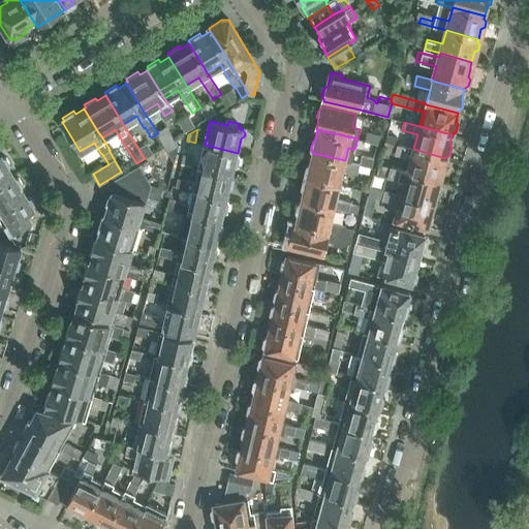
[(380,133),(368,131),(366,141),(377,144),(380,133)]
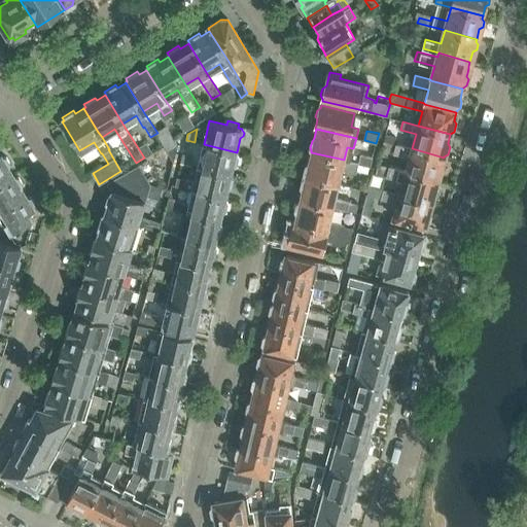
[(175,140),(170,133),(161,138),(166,146),(175,140)]
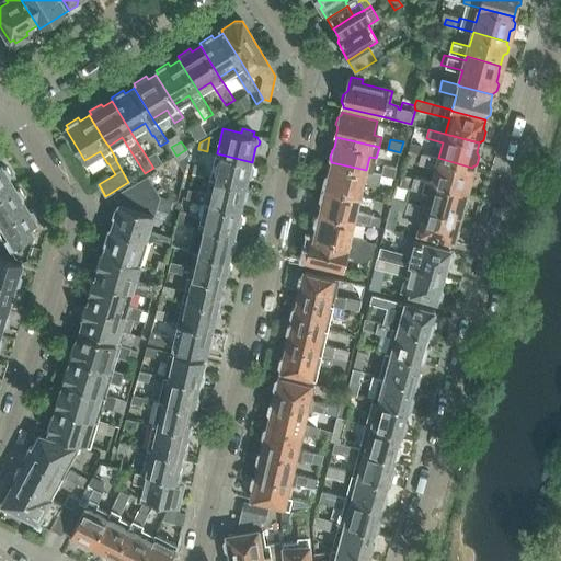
[(400,152),(388,149),(385,160),(398,163),(400,152)]
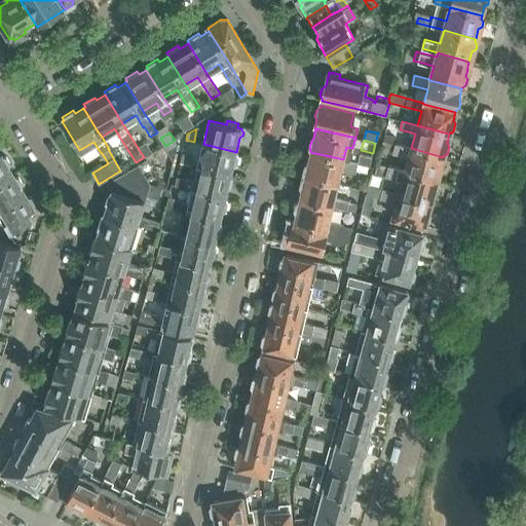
[(235,153),(236,152),(203,144),(199,158),(183,154),(181,162),(197,166),(230,175),(234,160),(237,159),(237,156),(235,153)]
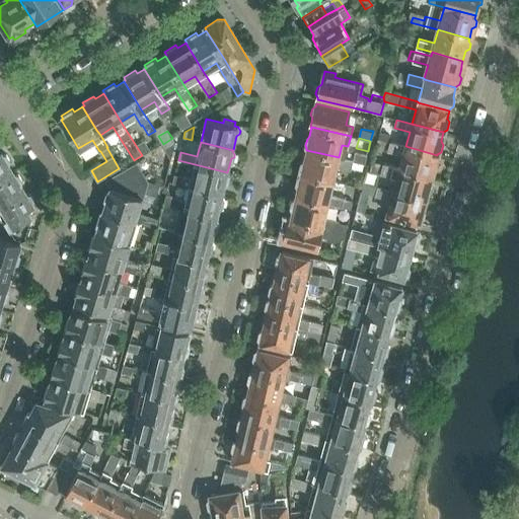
[(403,155),(399,169),(431,177),(431,176),(435,174),(437,167),(435,164),(437,155),(405,146),(390,142),(388,151),(403,155)]
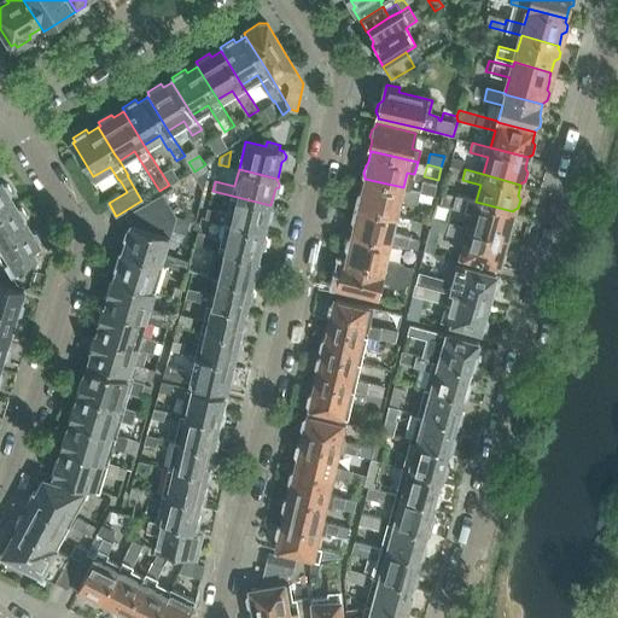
[(359,204),(359,205),(396,215),(400,199),(418,204),(420,192),(403,187),(365,179),(362,190),(359,192),(357,199),(359,204)]
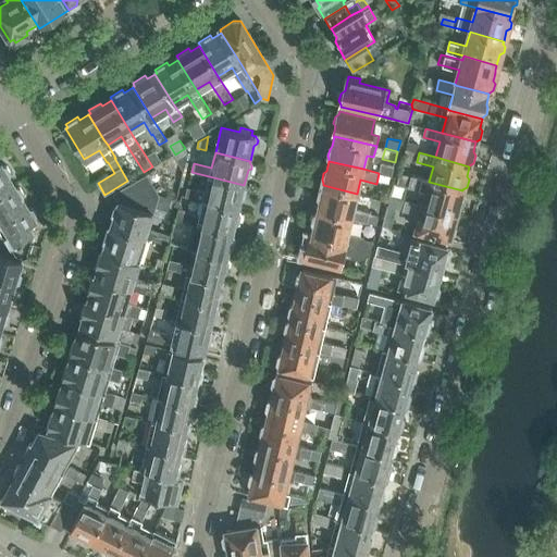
[(0,164),(0,194),(14,186),(9,176),(10,172),(7,165),(2,165),(1,164),(0,164)]
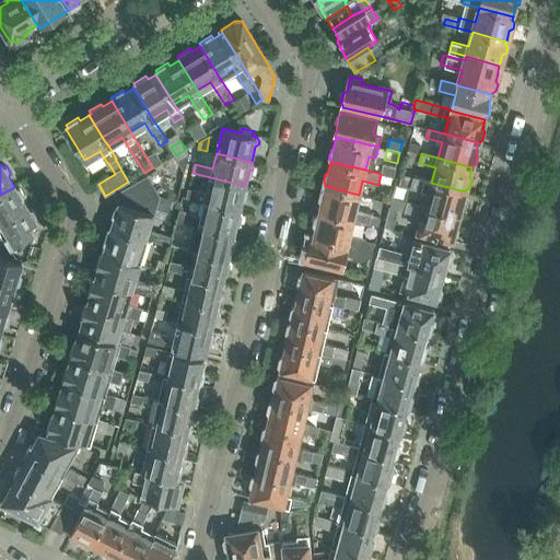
[(148,176),(115,196),(119,205),(154,216),(156,209),(168,212),(172,200),(160,197),(148,176)]
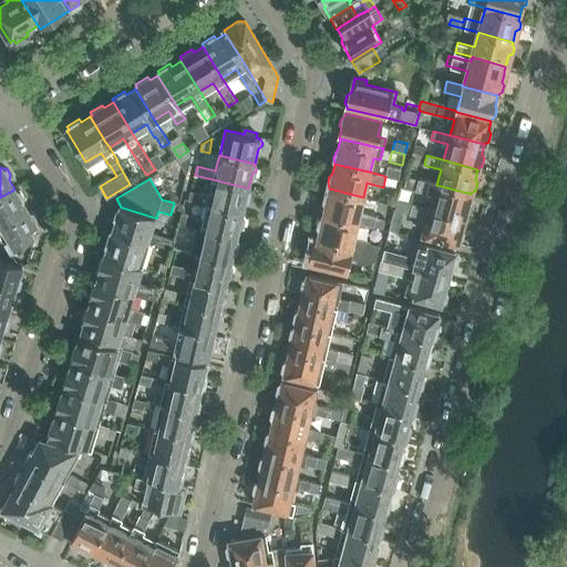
[(213,179),(207,205),(243,213),(246,198),(250,197),(250,193),(248,191),(248,188),(213,179)]
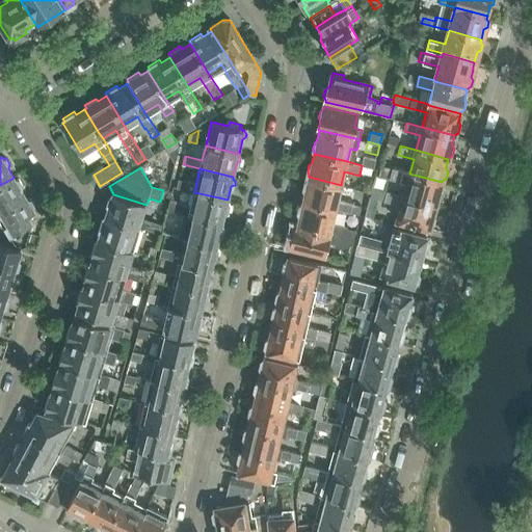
[(407,182),(403,196),(435,205),(439,203),(441,194),(439,191),(442,182),(409,174),(394,168),(392,178),(407,182)]
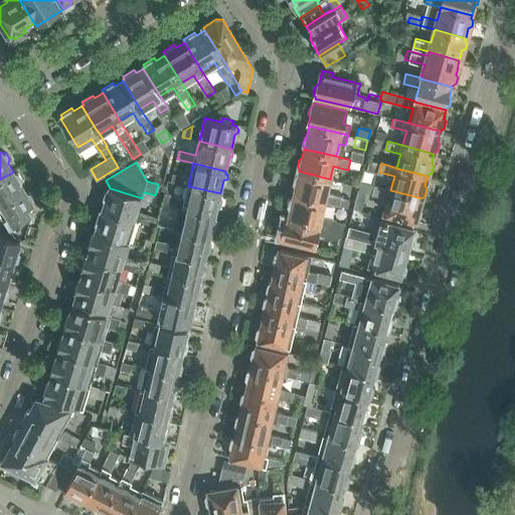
[(296,184),(293,194),(325,201),(340,205),(342,196),(327,192),(330,179),(299,171),(298,173),(296,175),(295,181),(296,184)]
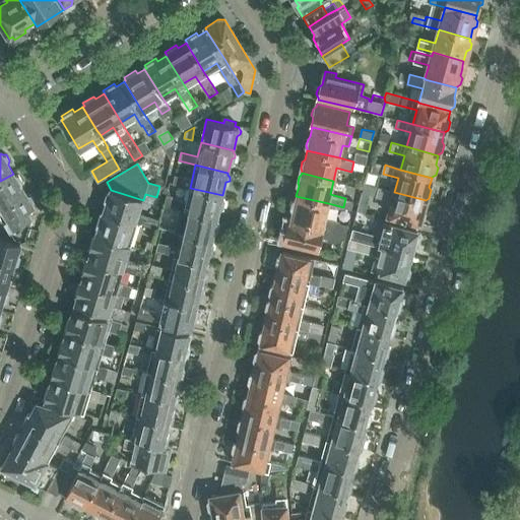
[(0,181),(0,208),(25,193),(20,185),(21,180),(18,175),(13,174),(0,181)]
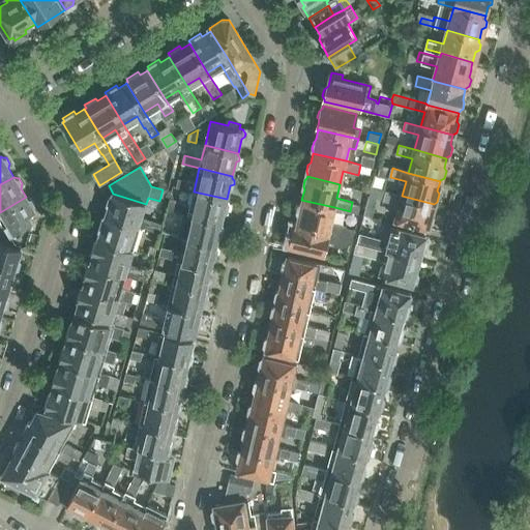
[(177,187),(186,188),(188,181),(179,179),(177,187)]
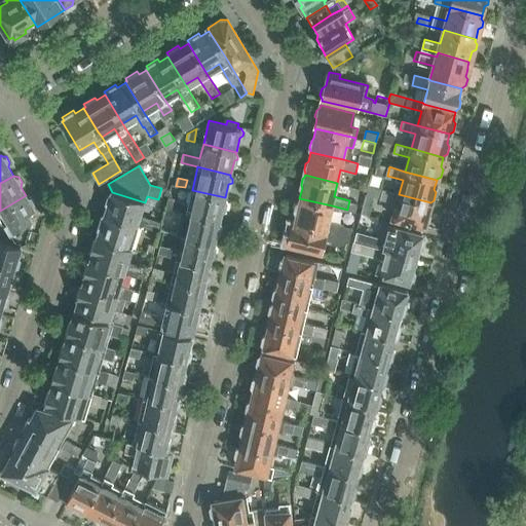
[(430,202),(399,194),(372,187),(370,195),(397,202),(392,218),(423,226),(424,224),(427,222),(429,215),(427,212),(430,202)]
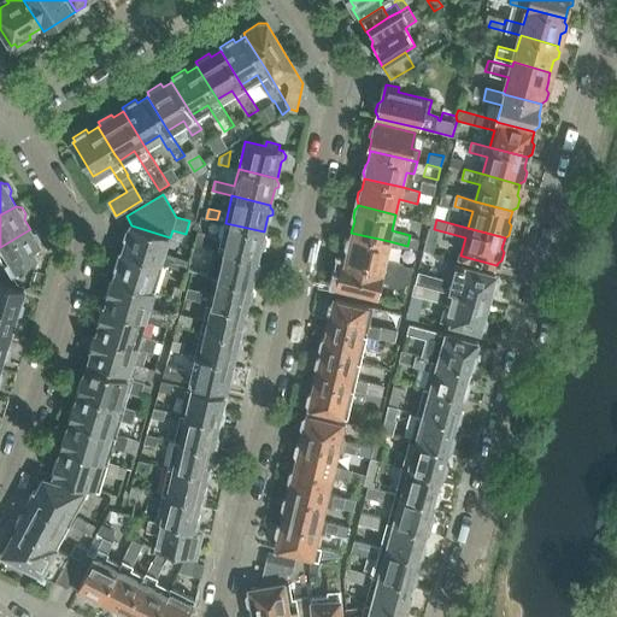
[(264,231),(225,223),(219,250),(258,258),(262,242),(265,241),(266,236),(264,234),(264,231)]
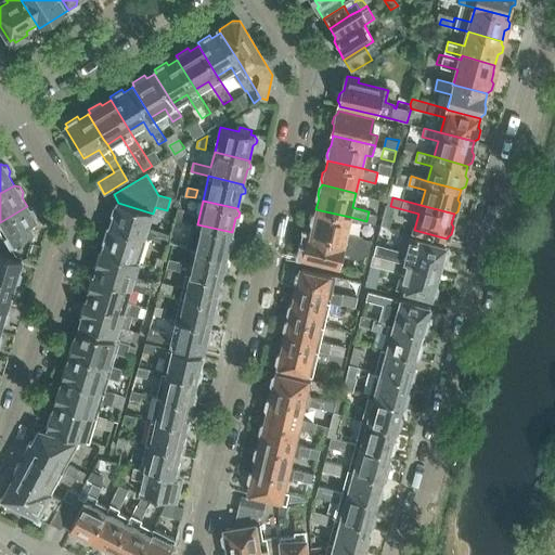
[(145,237),(165,243),(167,234),(147,229),(153,214),(118,203),(118,206),(114,207),(112,215),(114,218),(112,227),(145,237)]
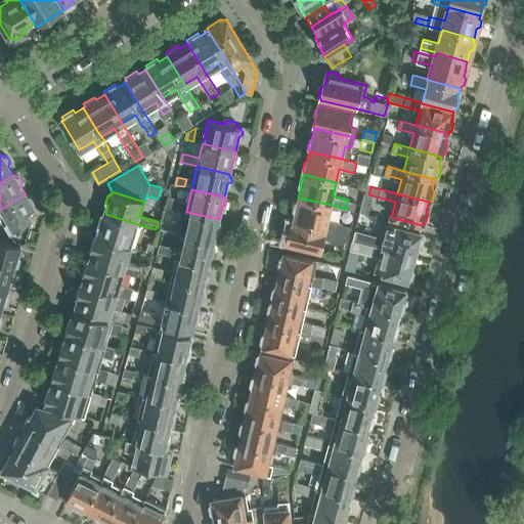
[(26,194),(0,210),(0,215),(5,224),(14,239),(25,243),(32,219),(28,212),(34,209),(34,208),(35,203),(31,197),(26,194)]
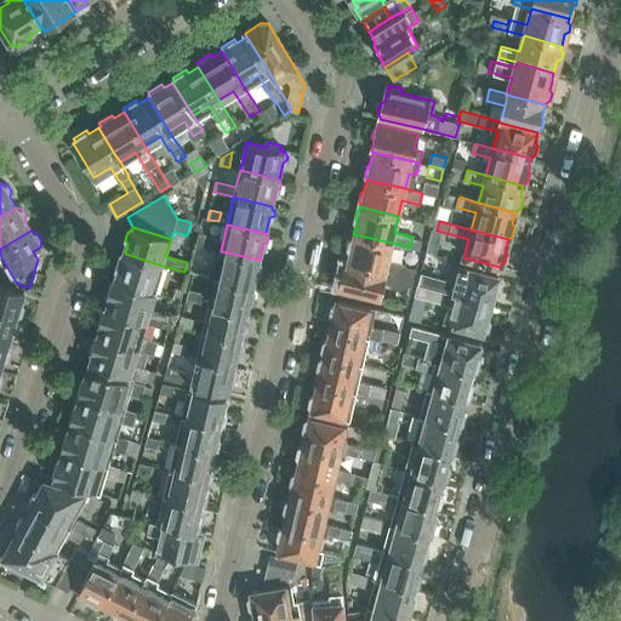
[(214,250),(216,239),(199,234),(197,245),(214,250)]
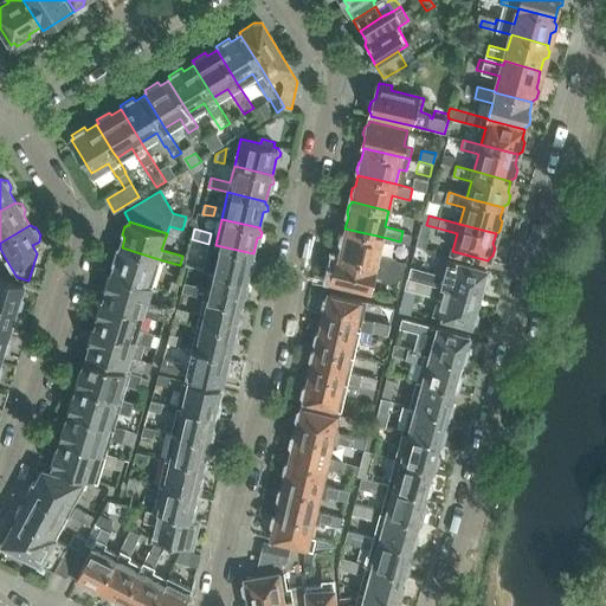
[(337,255),(337,256),(393,269),(395,258),(379,255),(382,237),(345,229),(345,230),(342,233),(340,240),(341,244),(339,255),(337,255)]
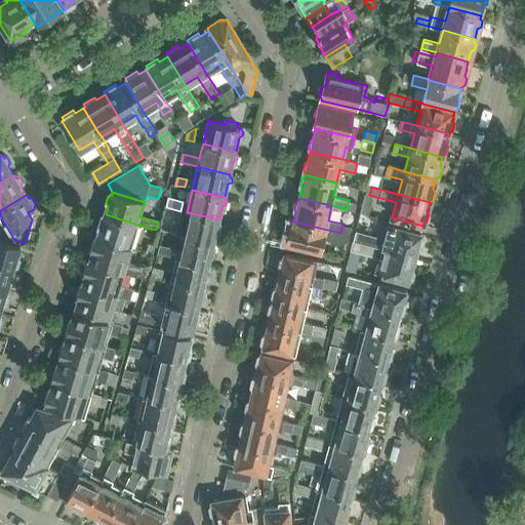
[(219,219),(187,212),(188,213),(185,225),(175,223),(175,225),(166,223),(164,232),(183,235),(214,242),(217,229),(220,227),(221,224),(219,220),(219,219)]
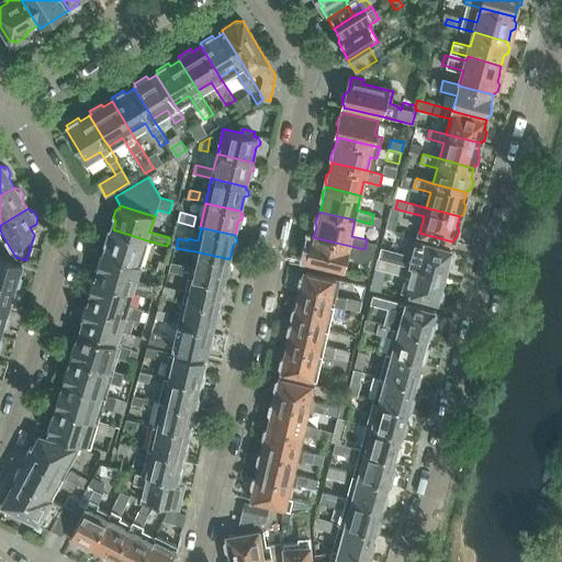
[(147,240),(113,229),(112,231),(109,229),(104,245),(108,246),(105,255),(139,265),(147,240)]
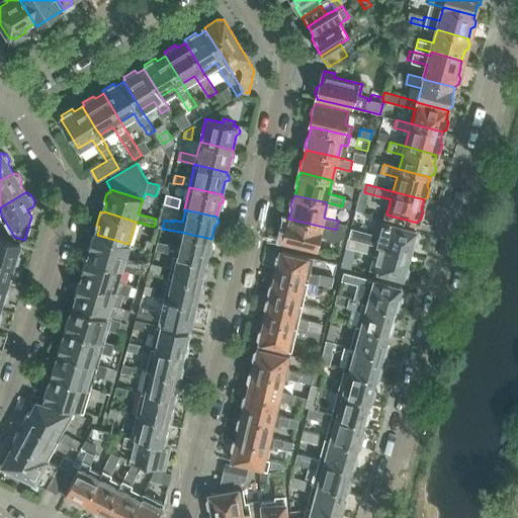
[(336,230),(288,219),(286,228),(283,230),(281,236),(283,240),(283,242),(316,250),(319,237),(334,240),(336,230)]
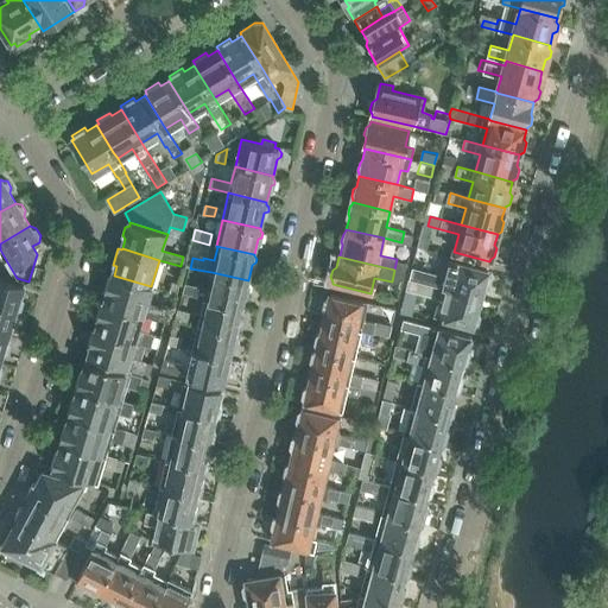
[(410,279),(480,298),(483,287),(488,285),(489,277),(487,273),(488,271),(450,261),(445,277),(423,271),(424,267),(413,264),(410,279)]
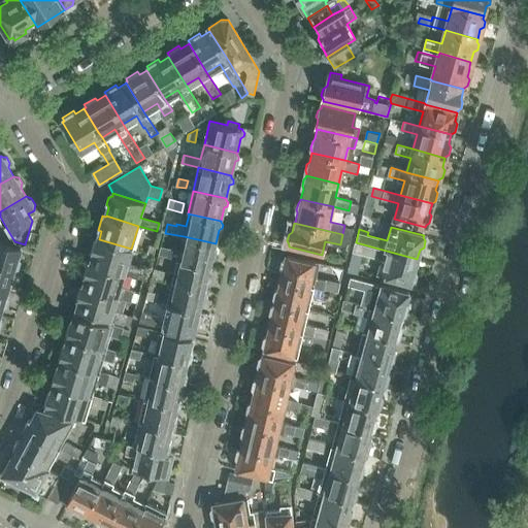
[(168,257),(178,259),(210,266),(213,253),(217,251),(218,248),(216,244),(216,243),(184,236),(180,250),(171,248),(170,249),(168,257)]
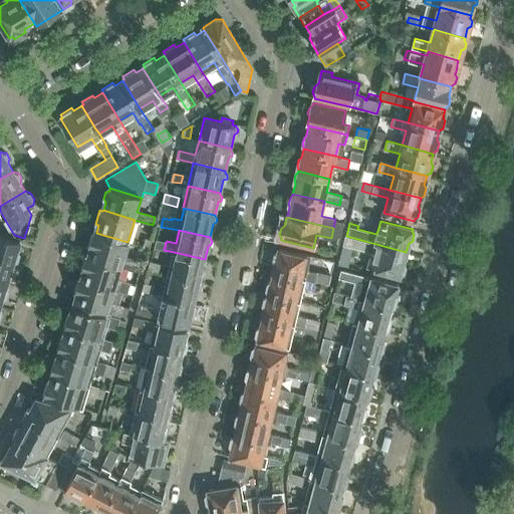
[(91,247),(89,256),(120,265),(120,266),(134,270),(140,272),(144,273),(146,266),(136,263),(137,261),(123,257),(127,242),(96,233),(95,235),(92,234),(88,246),(91,247)]
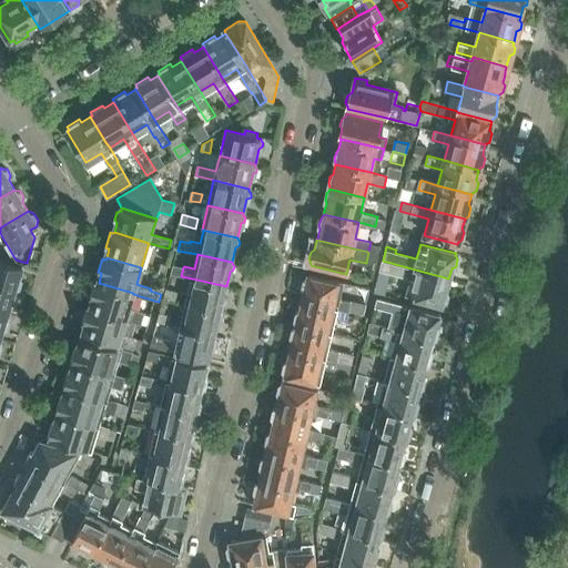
[(0,259),(0,285),(16,291),(22,266),(0,259)]
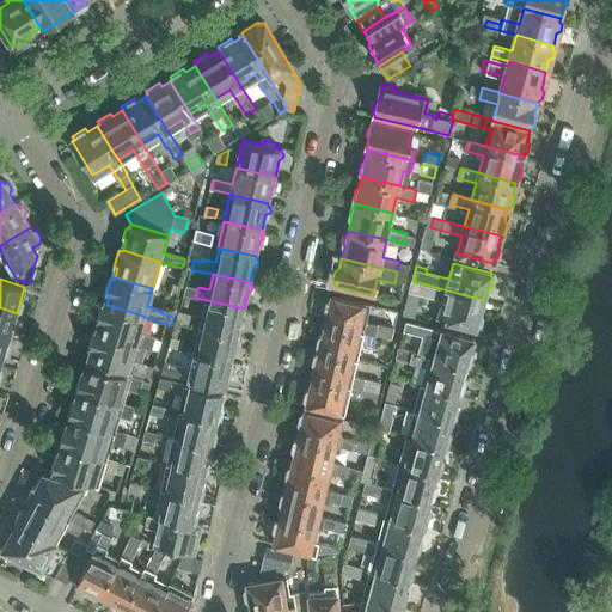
[(481,312),(483,300),(412,281),(403,316),(414,318),(420,295),(442,301),(438,319),(439,318),(476,329),(477,326),(481,324),(483,316),(481,312)]
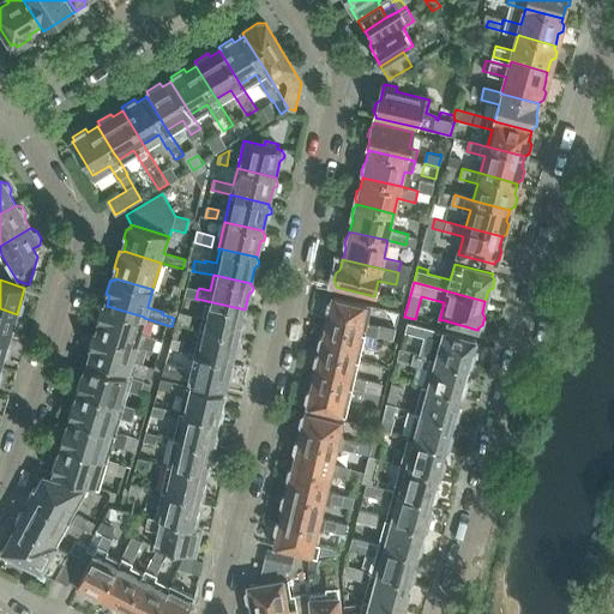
[(198,289),(187,287),(185,296),(196,299),(198,289)]
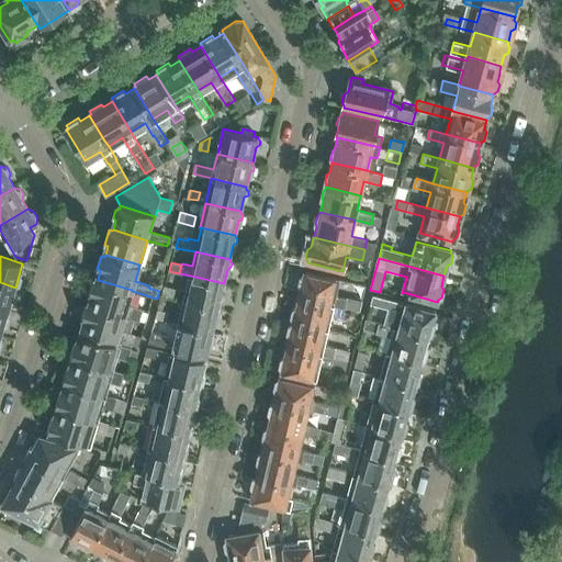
[(335,295),(339,280),(305,271),(304,273),(300,274),(299,282),(301,287),(299,296),(348,308),(352,310),(360,312),(362,302),(335,295)]
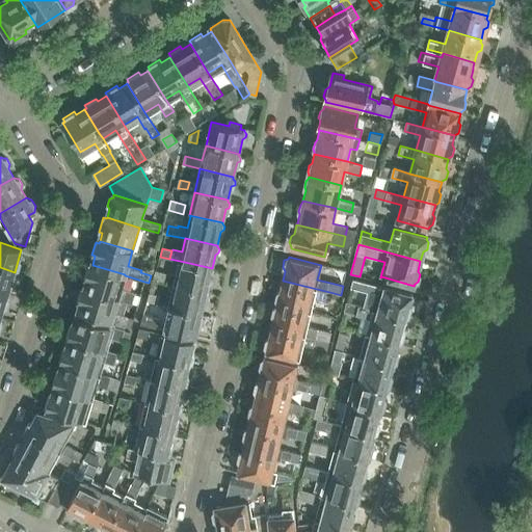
[(180,261),(175,284),(207,291),(210,277),(213,275),(213,272),(211,269),(212,268),(180,261)]
